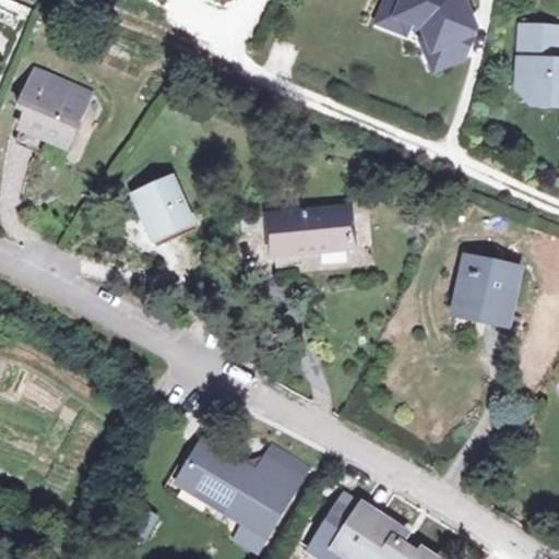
[(382,0),(373,21),(401,32),(405,20),(419,25),(424,37),(429,49),(439,45),(445,61),(460,56),(472,28),(460,0),(382,0)]
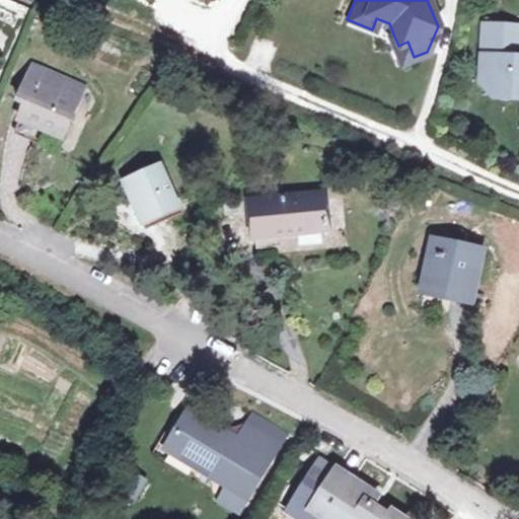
[(514,32),(480,29),(476,88),(490,89),(489,102),(518,103),(518,63),(512,63),(514,32)]
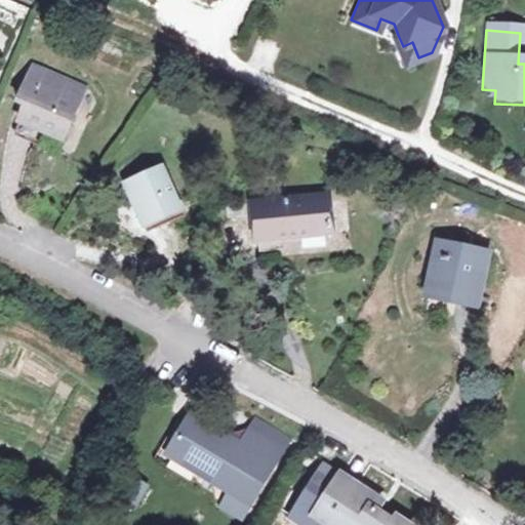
[(404,65),(418,57),(412,42),(403,46),(398,35),(393,37),(404,65)]
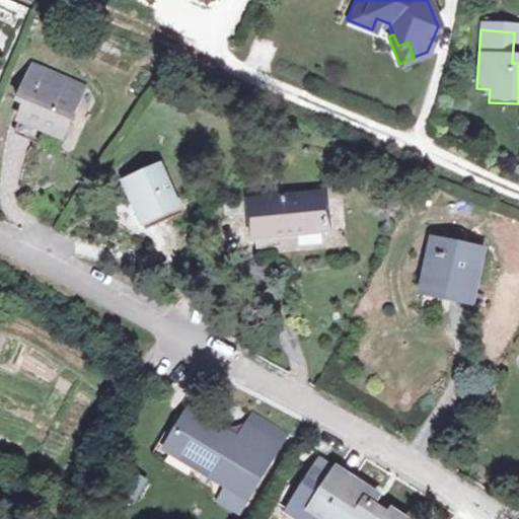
[(39,73),(18,122),(59,139),(80,90),(39,73)]
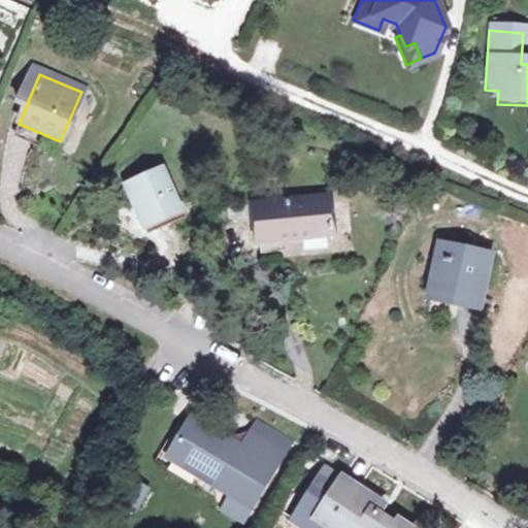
[(170,176),(131,189),(139,210),(146,207),(155,226),(185,217),(170,176)]
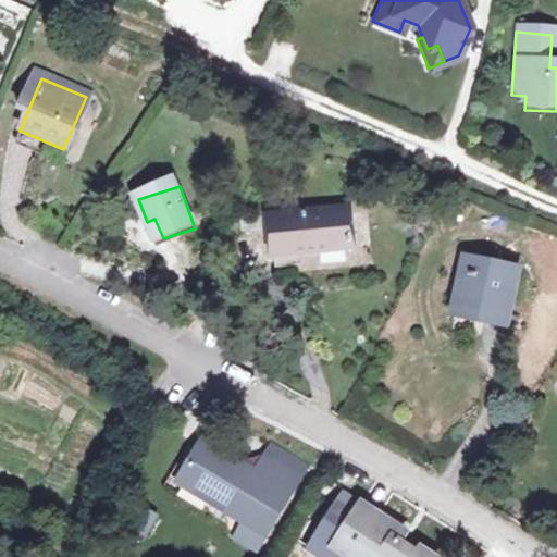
[(350,219),(277,227),(283,268),(357,260),(350,219)]
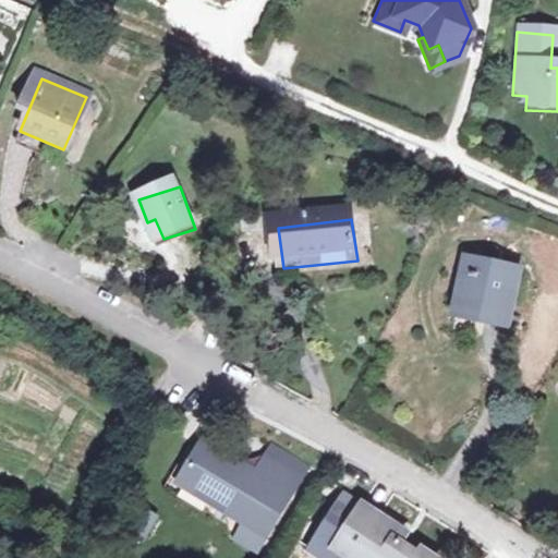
[(266,230),(252,229),(254,244),(268,244),(266,230)]
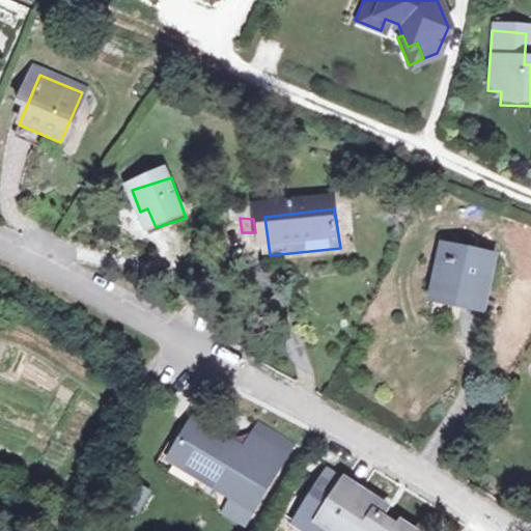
[(496,250),(438,239),(425,302),(484,313),(496,250)]
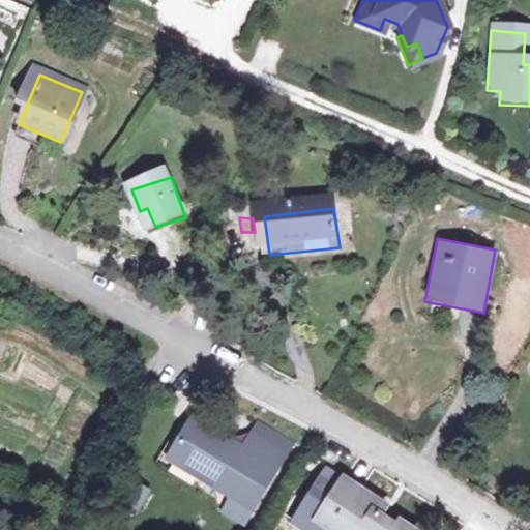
[(200,415),(172,462),(234,500),(224,516),(245,529),(296,447),(268,430),(256,449),(200,415)]
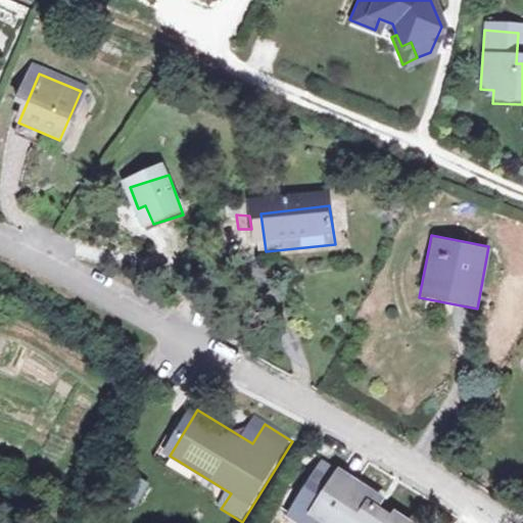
[(330,494),(320,511),(339,522),(410,522),(401,518),(397,522),(381,512),(385,504),(342,475),(326,465),(314,484),(330,494)]
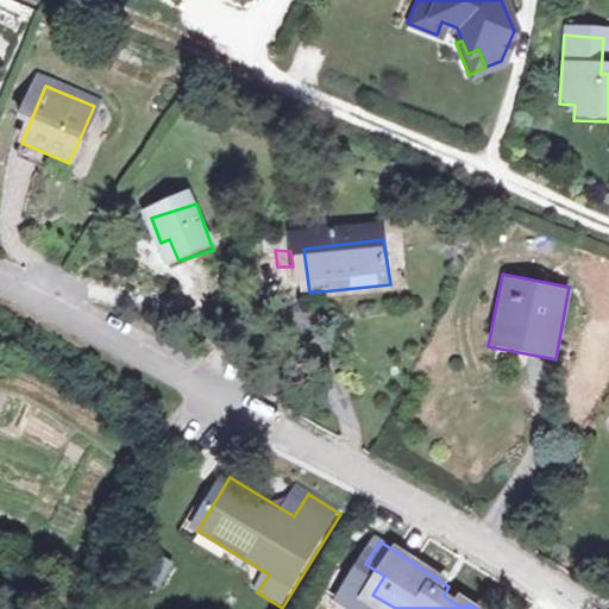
[(151,552),(136,584),(157,594),(173,562),(151,552)]
